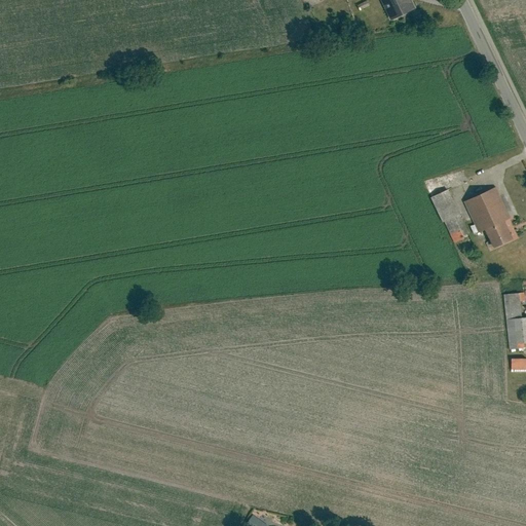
[(416,10),(411,0),(384,0),(395,21),(416,10)]
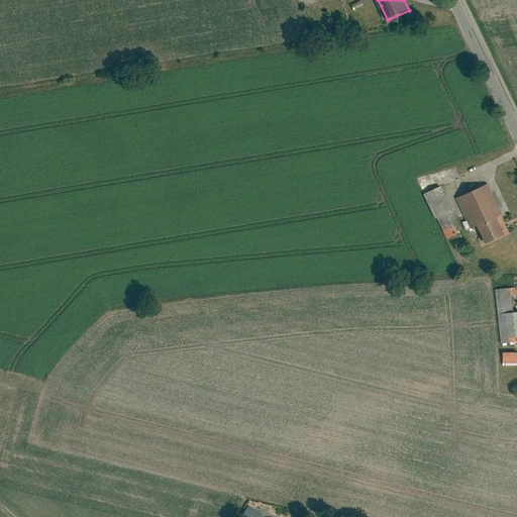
[(490,183),(459,197),(473,227),(480,224),(489,243),(508,235),(500,217),(505,215),(490,183)]
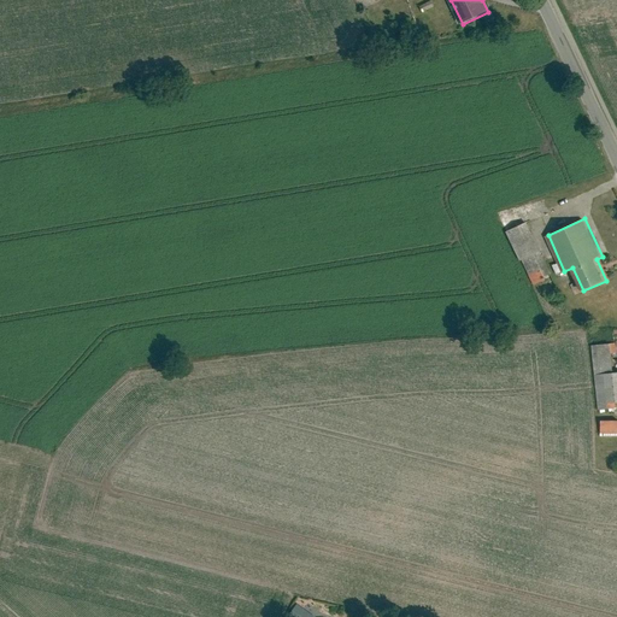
[(527,222),(509,231),(535,285),(553,276),(527,222)]
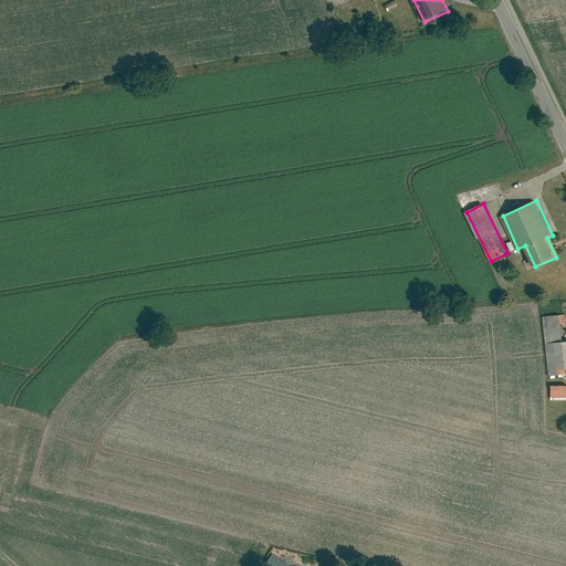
[(561,315),(544,317),(551,376),(565,374),(565,342),(564,343),(561,315)]
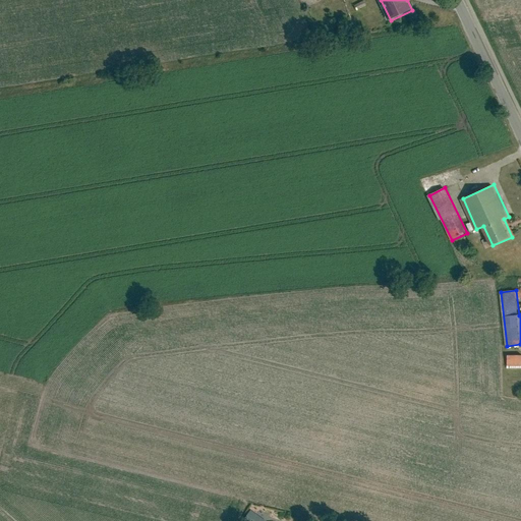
[(520,355),(511,356),(511,369),(520,368),(520,355)]
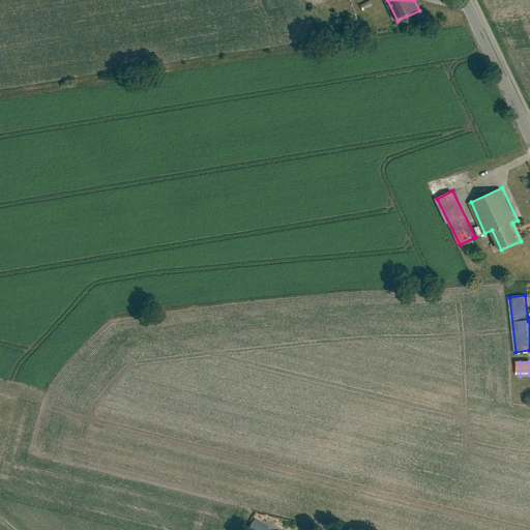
[(253,519),(245,529),(269,529),(253,519)]
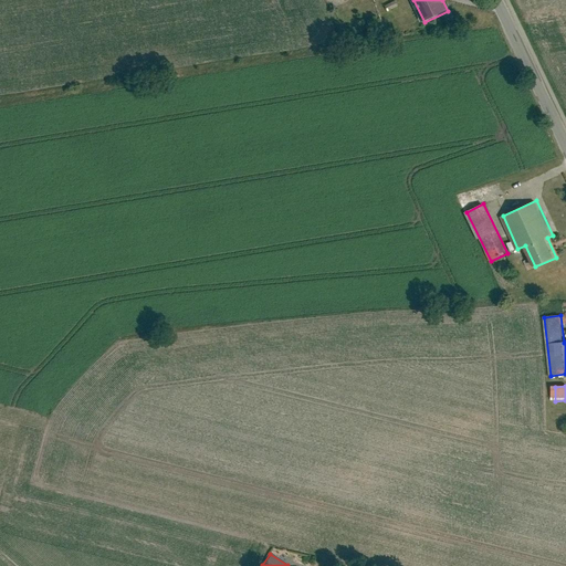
All buildings are outlined.
